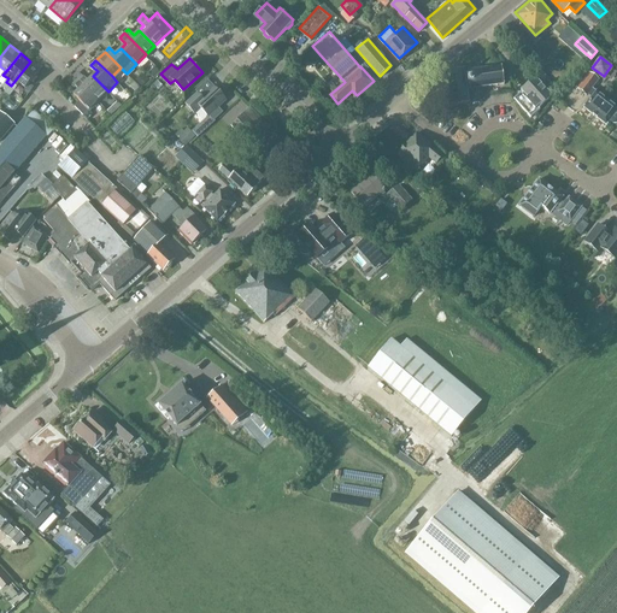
[(30,62),(11,86),(15,89),(21,82),(27,87),(40,70),(30,62)]
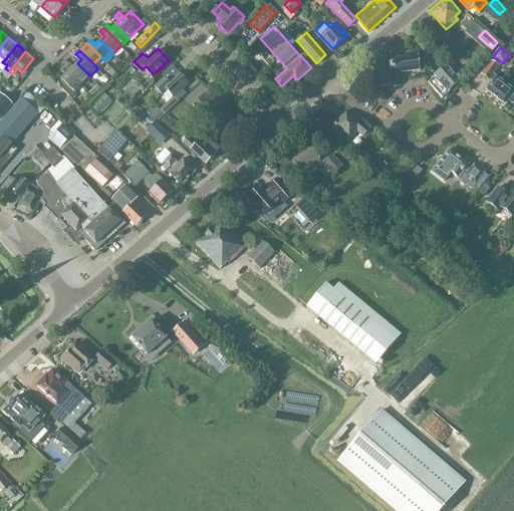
[(387,55),(370,57),(374,85),(391,82),(393,82),(393,83),(402,82),(401,77),(403,76),(402,70),(421,68),(418,53),(389,57),(390,58),(388,58),(387,55)]
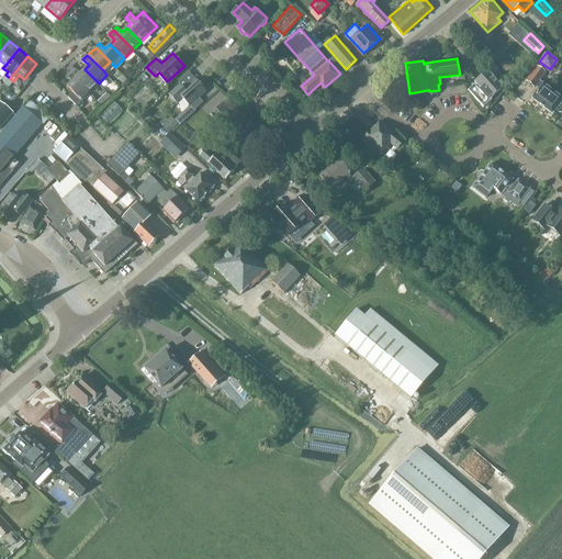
[(69,63),(65,66),(70,71),(90,91),(99,84),(85,69),(83,68),(79,73),(69,63)]
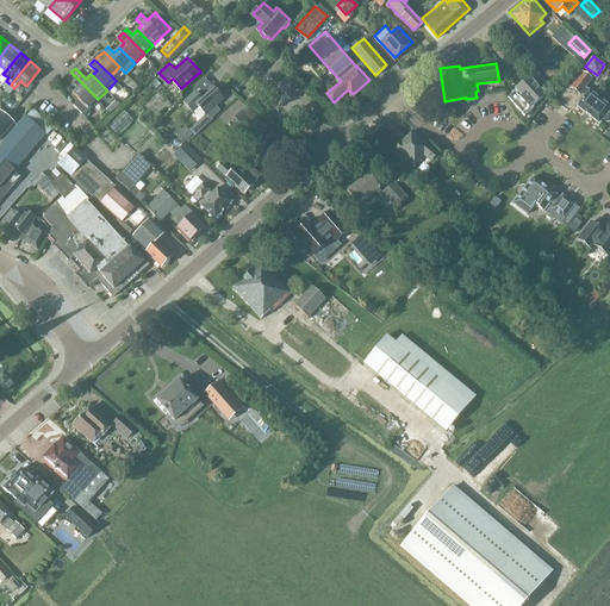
[(592,76),(584,70),(580,68),(570,83),(572,86),(580,92),(583,89),(586,92),(577,104),(599,122),(601,120),(603,117),(607,119),(609,119),(609,118),(609,104),(585,85),(592,76)]
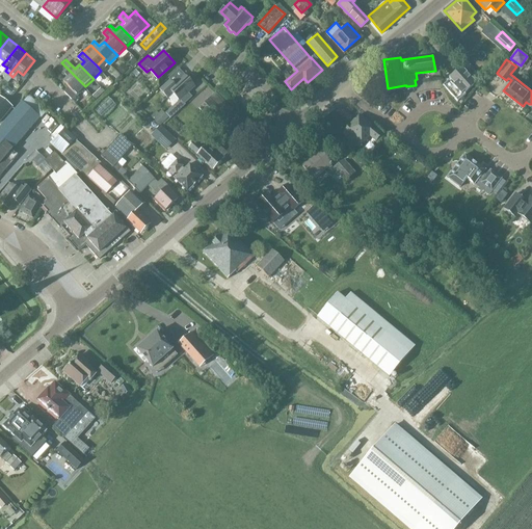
[(454,78),(446,86),(457,100),(466,93),(464,90),(476,81),(462,65),(451,75),(454,78)]
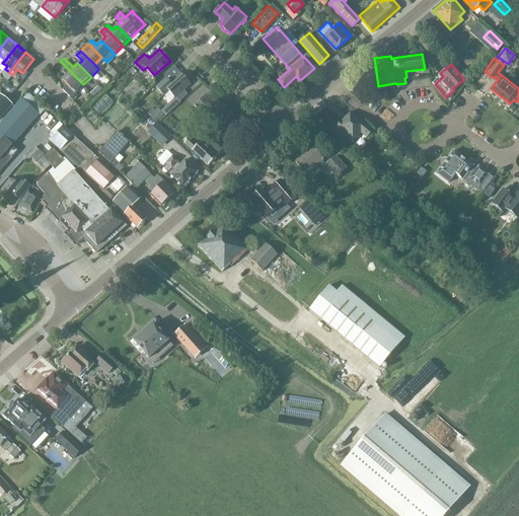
[(71,96),(83,84),(65,66),(61,70),(66,75),(62,79),(67,84),(63,88),(71,96)]
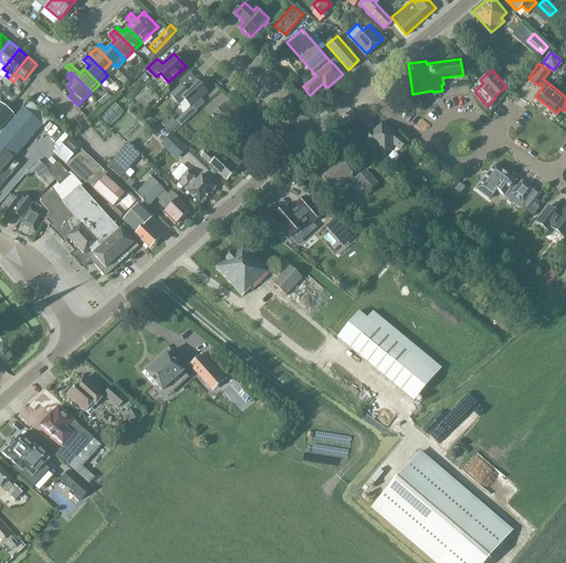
[(208,91),(197,79),(186,89),(181,84),(170,94),(179,102),(184,97),(191,105),(192,104),(196,108),(203,101),(200,97),(208,91)]
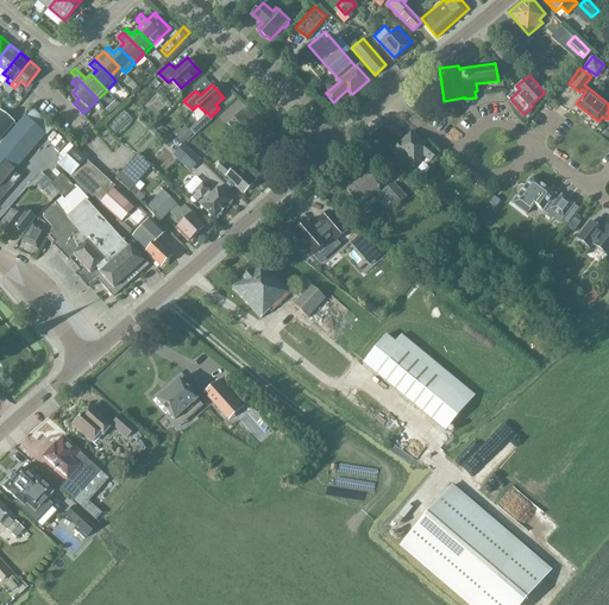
[(18,88),(8,99),(17,107),(26,96),(18,88)]
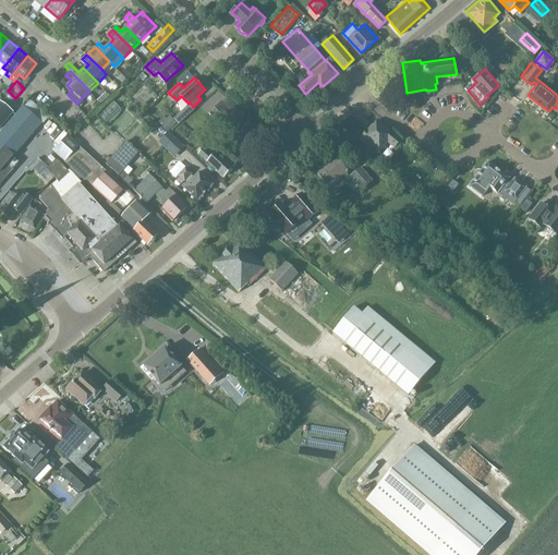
[(122,129),(125,125),(140,141),(142,137),(150,146),(161,136),(121,94),(104,109),(122,129)]
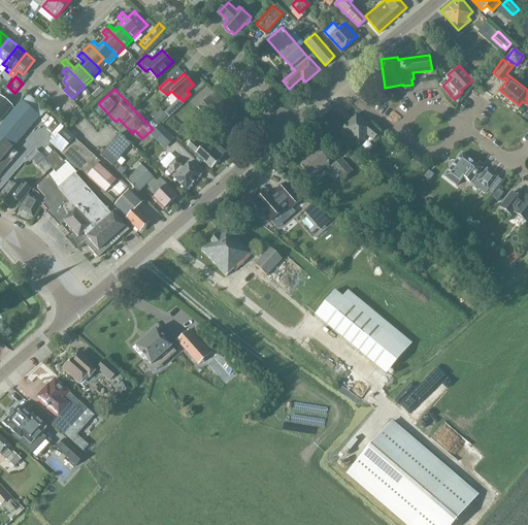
[(233,108),(215,90),(199,106),(218,124),(233,108)]
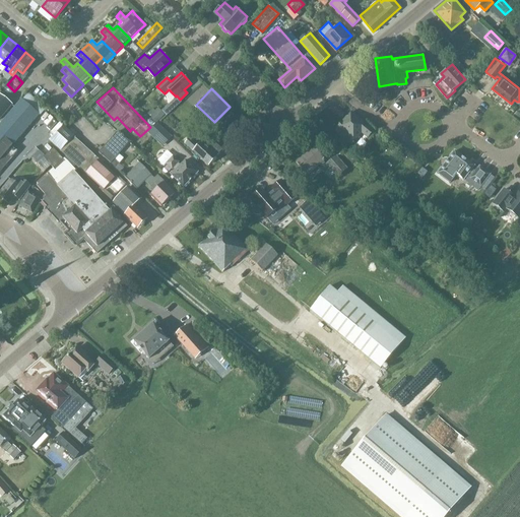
[(1,91),(0,92),(0,117),(13,102),(1,91)]
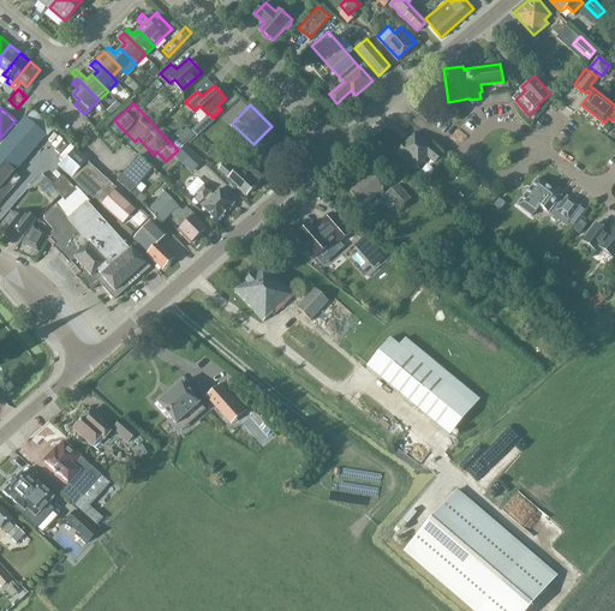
[(75,114),(67,124),(71,127),(79,118),(75,114)]
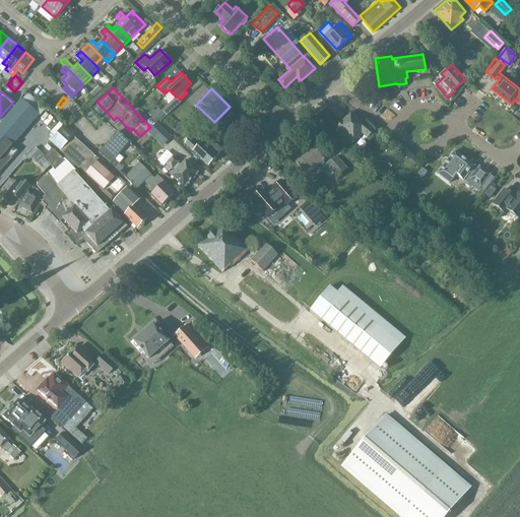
[(0,169),(18,148),(12,143),(33,121),(39,113),(22,98),(15,106),(0,123),(0,169)]
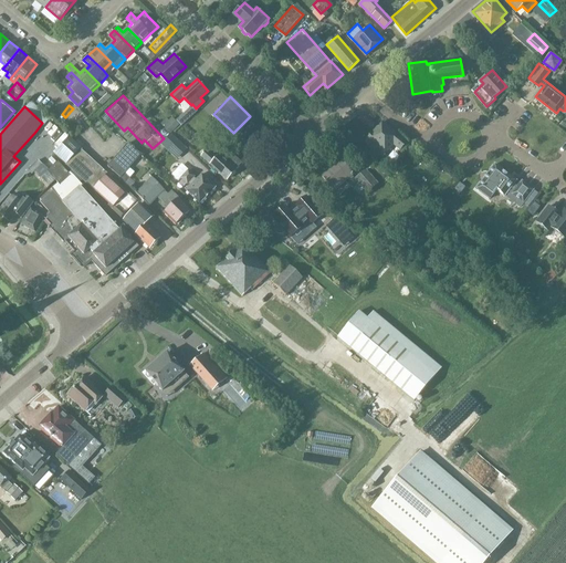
[(365,139),(384,155),(394,143),(400,148),(407,141),(383,120),(378,125),(377,124),(365,139)]
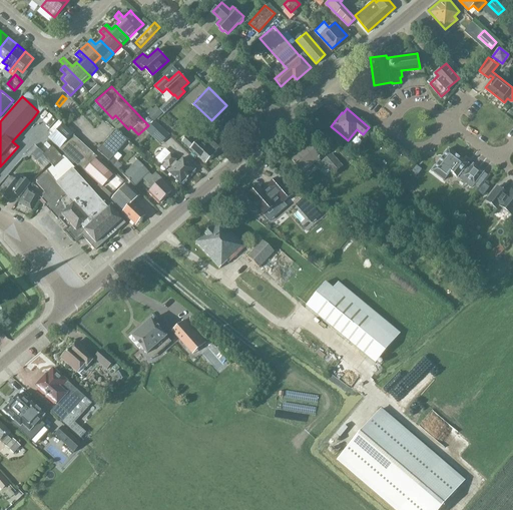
[(42,113),(38,118),(45,122),(48,117),(42,113)]
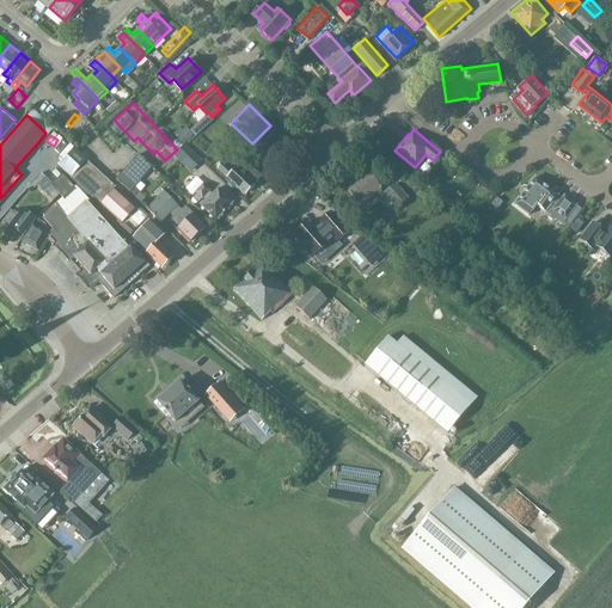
[(193,161),(197,155),(181,140),(176,146),(193,161)]
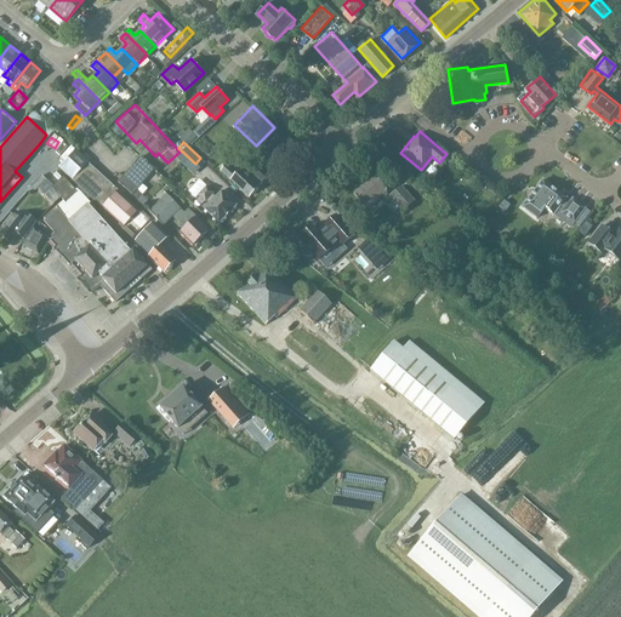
[(78,148),(61,165),(121,221),(119,223),(134,235),(151,217),(143,210),(141,211),(87,161),(90,159),(78,148)]
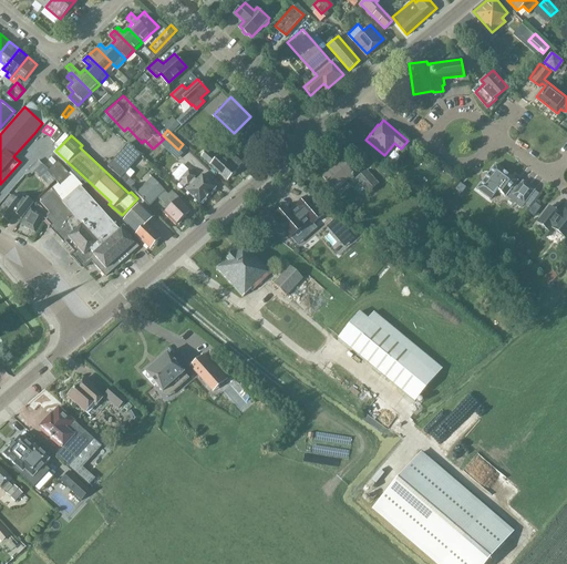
[(127,142),(123,147),(136,159),(141,153),(127,142)]
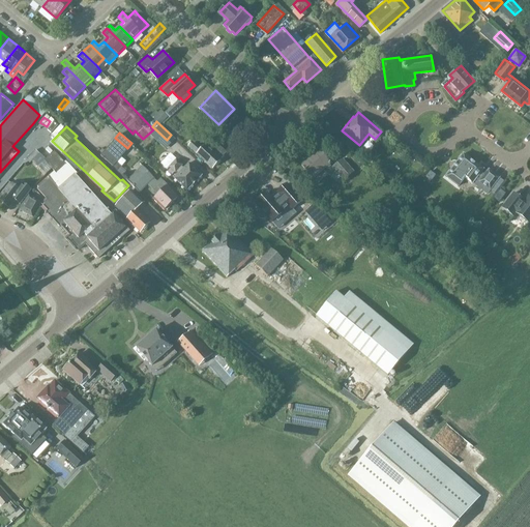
[(115,138),(111,143),(122,153),(127,148),(115,138)]
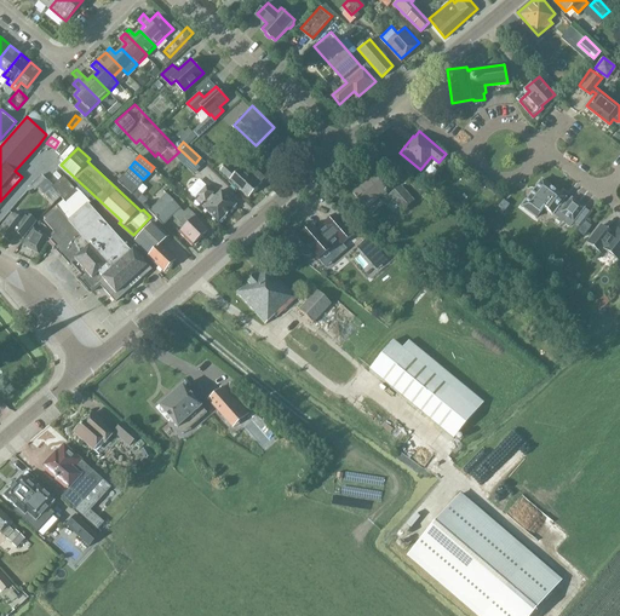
[(236,172),(227,163),(220,170),(230,178),(228,180),(237,189),(239,186),(248,195),(258,185),(257,184),(263,179),(262,174),(259,172),(254,172),(250,177),(240,167),(236,172)]
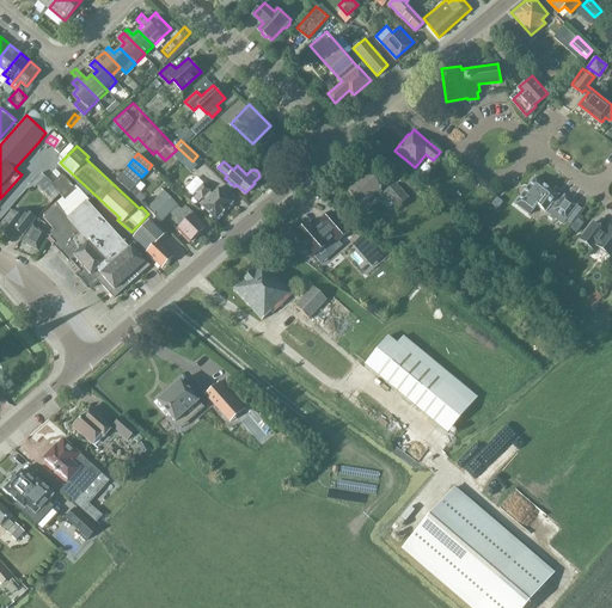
[(128,165),(122,171),(136,183),(141,177),(128,165)]
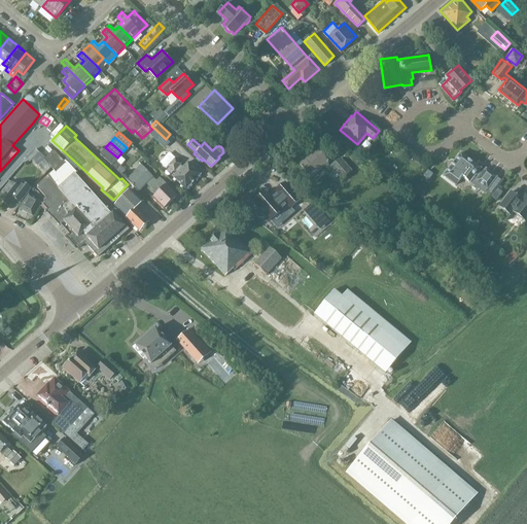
[(161,154),(168,160),(177,149),(170,143),(161,154)]
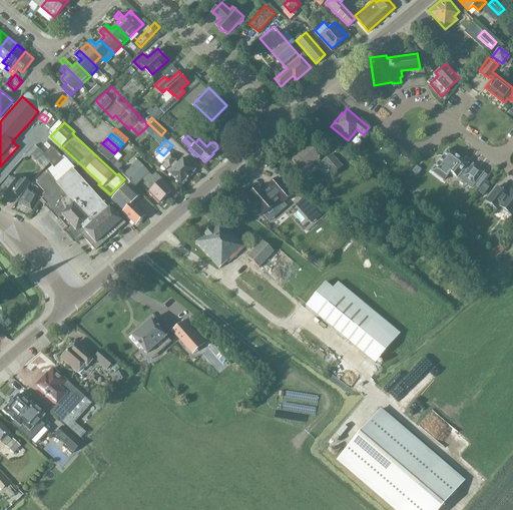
[(25,151),(29,155),(31,153),(38,147),(34,143),(25,151)]
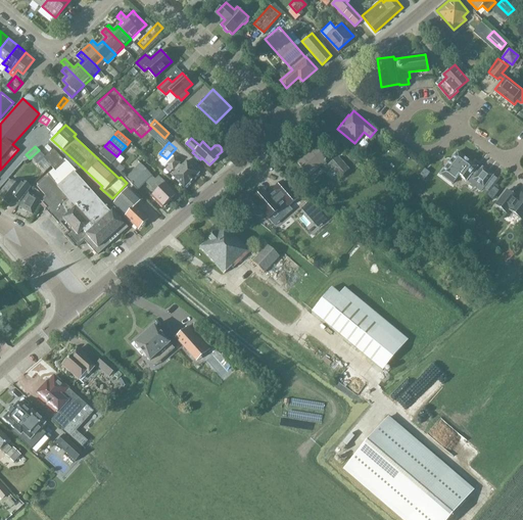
[(104,146),(99,151),(111,161),(116,156),(104,146)]
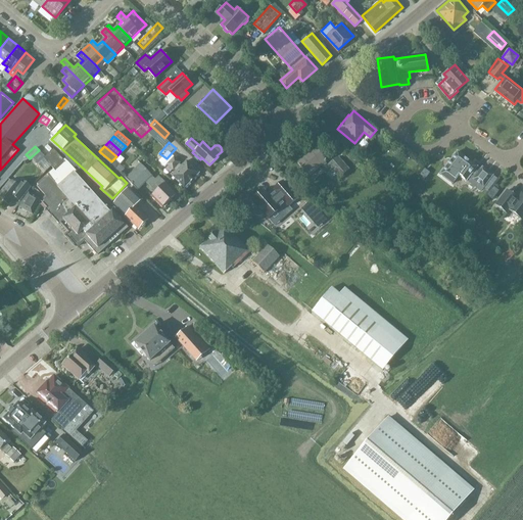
[(348,168),(338,154),(328,162),(326,159),(316,146),(305,155),(304,153),(297,159),(310,174),(322,162),(326,168),(330,164),(339,176),(348,168)]
